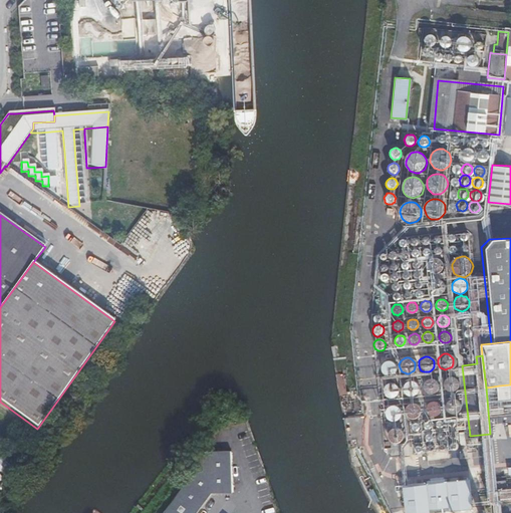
[(391,374),(393,372),(394,370),(394,368),(394,365),(393,363),(391,361),(388,360),(386,360),(382,361),(380,363),(379,365),(378,367),(378,370),(379,372),(381,374),(384,375),(386,375),(389,375),(391,374)]
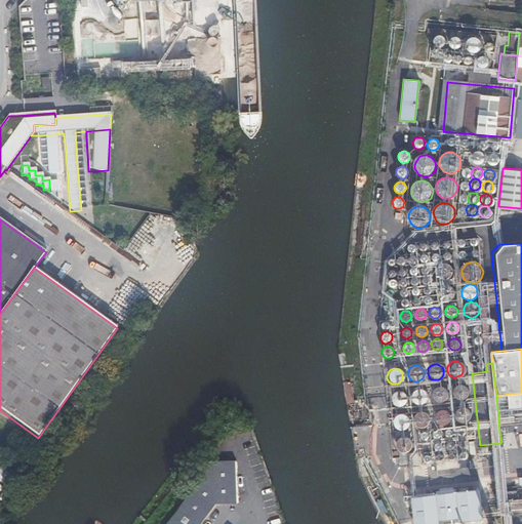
[(463,399),(464,398),(466,395),(466,393),(466,390),(464,388),(462,386),(459,385),(456,385),(453,386),(451,388),(450,390),(449,392),(449,395),(450,397),(452,399),(454,400),(457,401),(459,400),(463,399)]
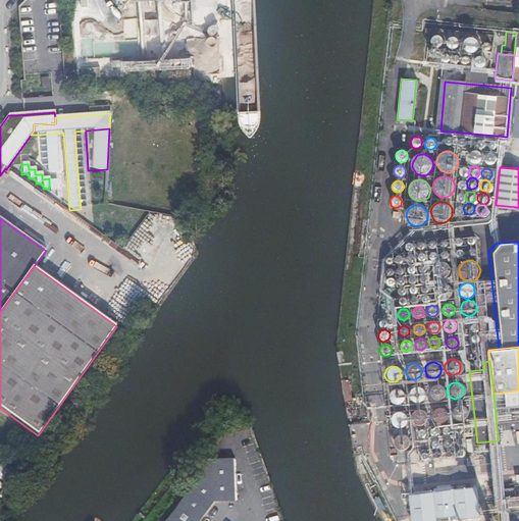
[(443,396),(443,393),(443,389),(440,387),(437,385),(434,384),(431,385),(429,387),(427,389),(426,393),(427,396),(429,399),(431,400),(434,401),(437,401),(440,399),(443,396)]
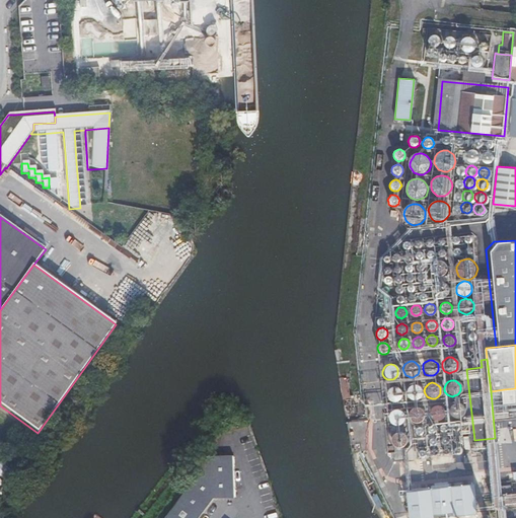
[(417,398),(419,396),(420,394),(421,392),(420,389),(419,387),(417,385),(415,384),(412,384),(410,385),(408,386),(406,389),(404,391),(406,393),(407,396),(408,398),(410,399),(413,399),(415,399),(417,398)]
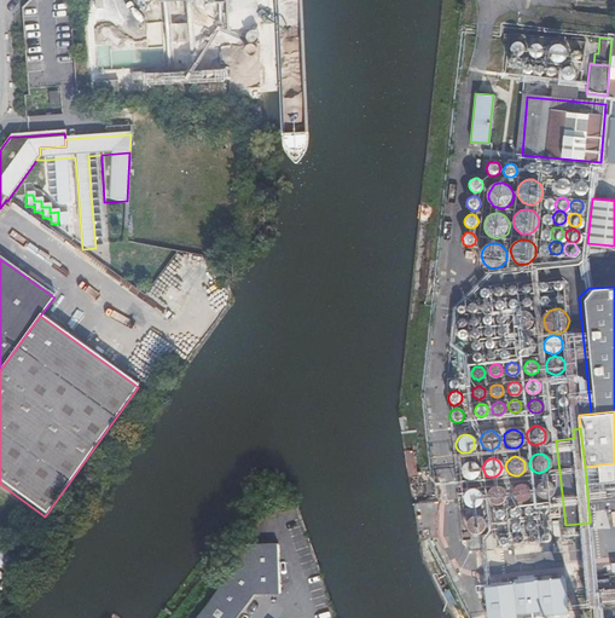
[(477,474),(479,471),(479,467),(476,463),(473,462),(469,461),(465,462),(463,463),(460,467),(460,471),(460,474),(463,477),(465,479),(469,480),(473,479),(476,477),(477,474)]
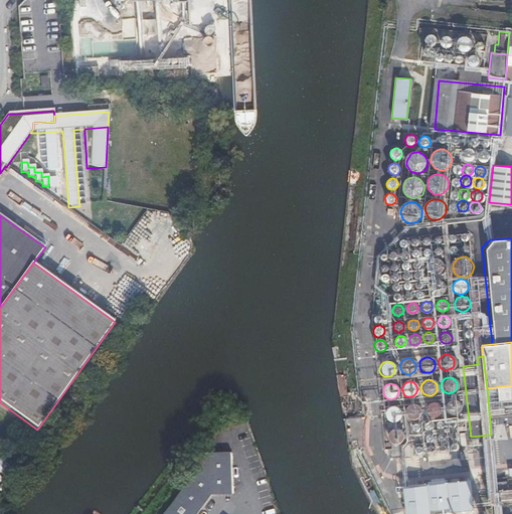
[(511,393),(511,385),(500,386),(501,399),(511,398),(511,393)]
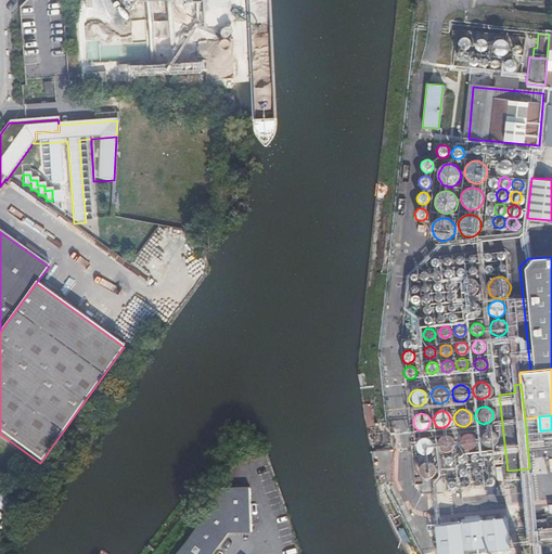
[(493,446),(496,445),(497,441),(497,439),(497,436),(495,434),(492,432),(490,430),(487,430),(485,432),(483,434),(480,436),(480,438),(480,441),(482,443),(484,446),(486,447),(488,448),(491,447),(493,446)]
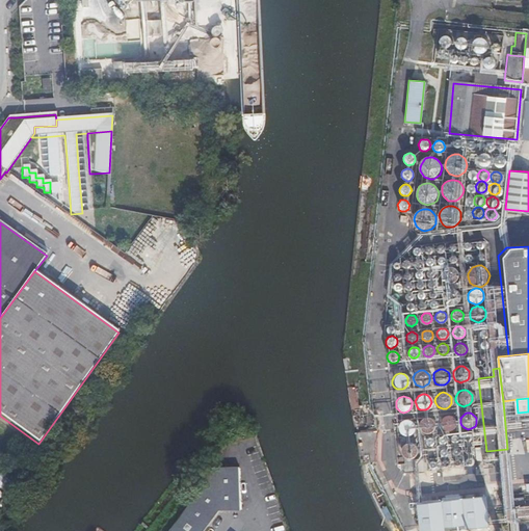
[(451,429),(453,428),(454,426),(454,423),(454,421),(452,419),(450,417),(448,416),(445,416),(443,417),(441,418),(440,420),(439,423),(439,425),(440,427),(442,429),(444,430),(446,431),(449,430),(451,429)]
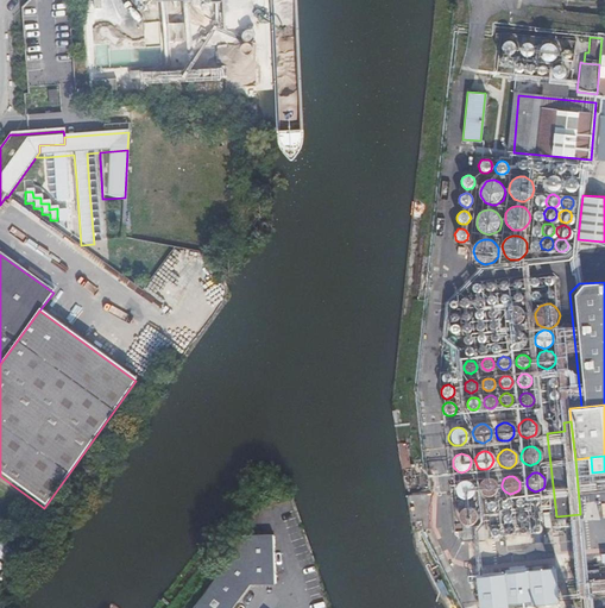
[(495,494),(497,491),(498,489),(498,487),(498,483),(496,481),(495,478),(491,477),(489,477),(485,478),(483,481),(481,483),(480,486),(480,488),(481,491),(484,494),(486,495),(489,495),(492,495),(495,494)]
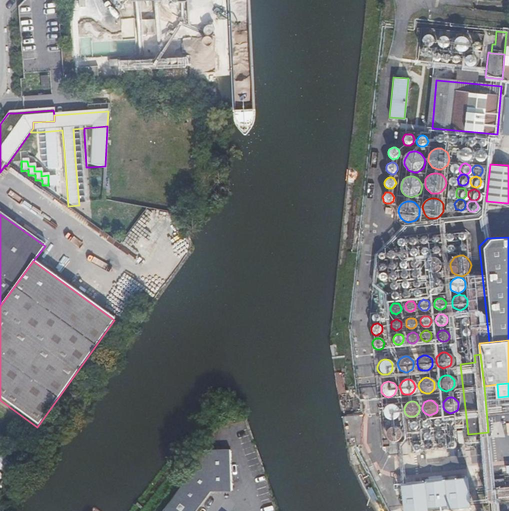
[(394,417),(396,416),(397,413),(398,411),(397,408),(396,406),(394,405),(392,404),(389,404),(387,404),(384,406),(383,408),(383,411),(383,413),(384,415),(385,417),(388,418),(390,419),(392,418),(394,417)]
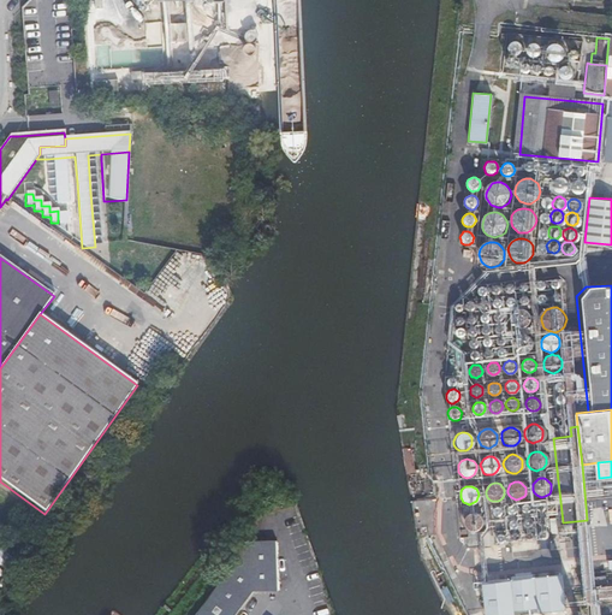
[(439,496),(406,500),(411,527),(413,536),(426,534),(443,532),(439,496)]
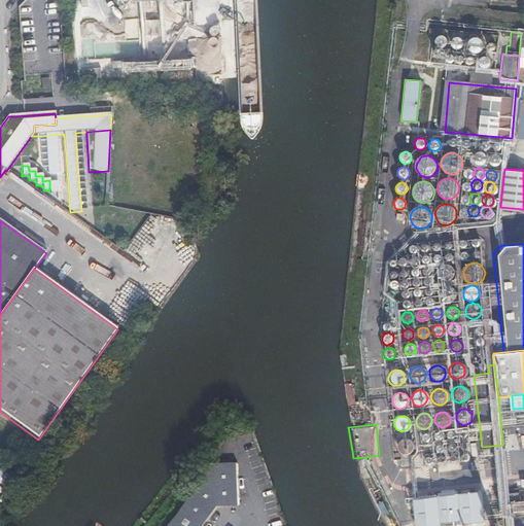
[(453,436),(454,435),(454,434),(454,432),(454,431),(453,430),(452,429),(451,428),(450,428),(448,429),(447,429),(446,431),(446,432),(446,433),(447,435),(448,436),(449,436),(450,436),(451,436),(453,436)]
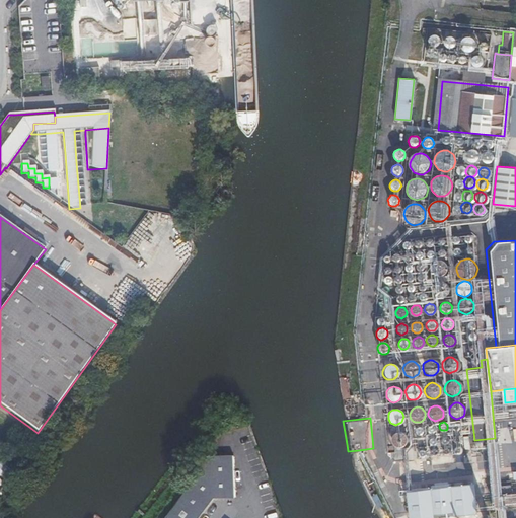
[(434,432),(435,431),(435,429),(436,428),(435,427),(435,426),(434,425),(432,424),(431,424),(430,425),(428,425),(428,427),(427,428),(427,429),(428,430),(429,431),(430,432),(431,432),(433,432),(434,432)]
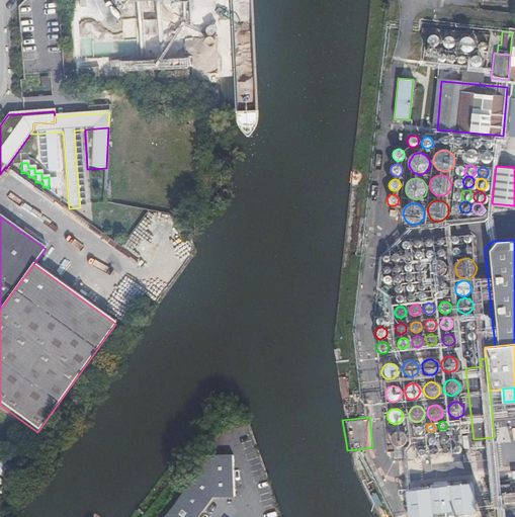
[(421,432),(422,431),(423,430),(423,428),(423,427),(422,426),(421,425),(420,424),(418,424),(417,425),(416,425),(415,427),(415,428),(415,429),(415,431),(416,432),(417,432),(419,432),(420,432),(421,432)]
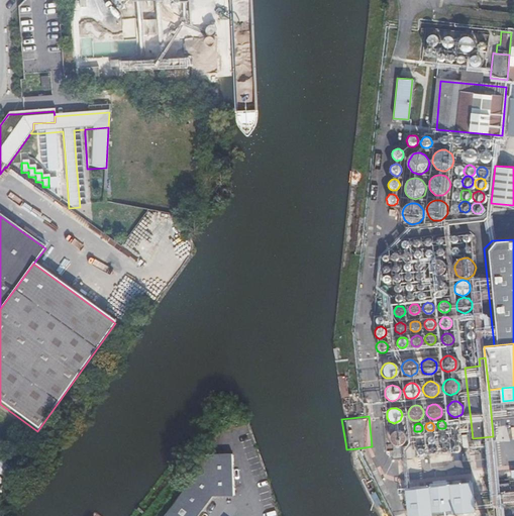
[(400,440),(401,439),(403,437),(403,434),(403,432),(401,429),(399,428),(397,427),(394,427),(392,427),(390,429),(389,431),(388,434),(388,436),(389,438),(391,440),(393,441),(395,442),(398,441),(400,440)]
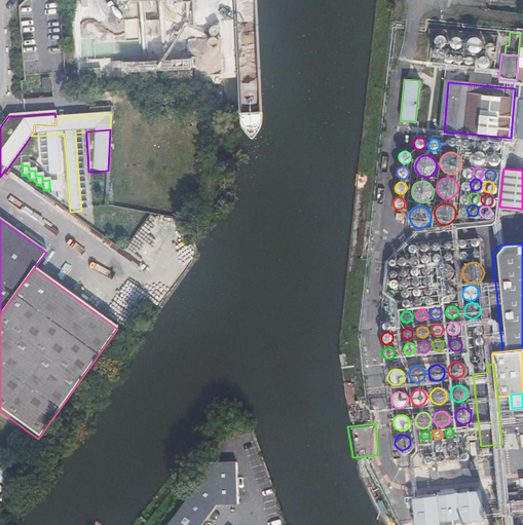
[(453,448),(454,447),(455,446),(455,444),(455,443),(454,442),(453,441),(452,440),(450,440),(449,441),(448,441),(447,443),(447,444),(447,445),(447,446),(448,447),(449,448),(451,448),(452,448),(453,448)]
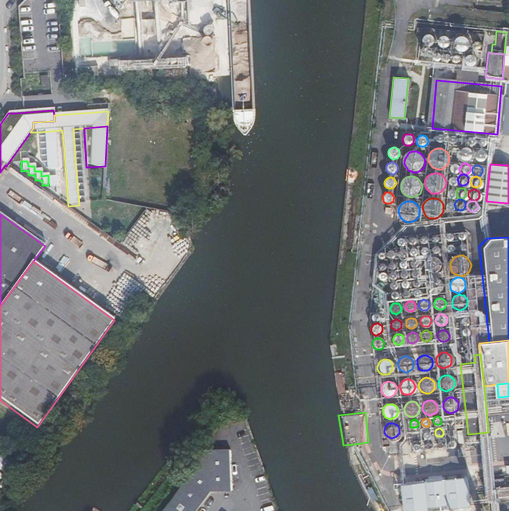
[(430,435),(431,433),(430,432),(430,430),(428,430),(427,429),(425,430),(424,430),(423,432),(422,433),(423,435),(424,436),(425,437),(427,438),(428,437),(430,436),(430,435)]
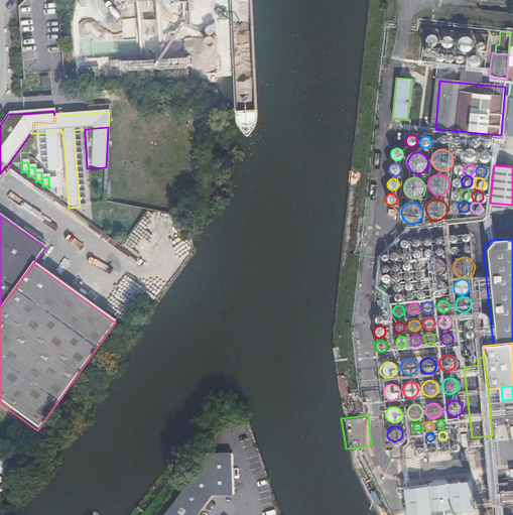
[(421,441),(422,440),(422,439),(422,438),(422,436),(421,435),(420,434),(419,434),(418,434),(416,434),(415,435),(414,436),(414,437),(414,439),(415,440),(416,441),(417,442),(418,442),(419,442),(421,441)]
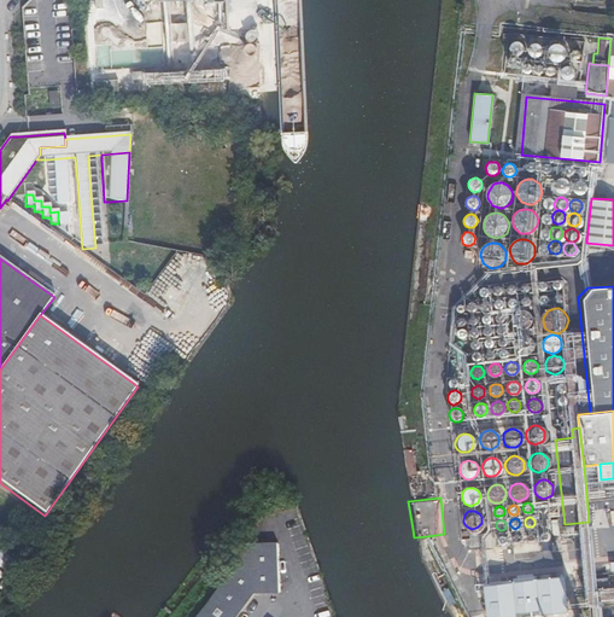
[(544,537),(545,536),(547,535),(547,534),(547,533),(545,530),(544,529),(543,529),(541,529),(539,529),(538,530),(537,531),(537,534),(537,535),(537,536),(538,537),(539,539),(542,539),(543,539),(544,537)]
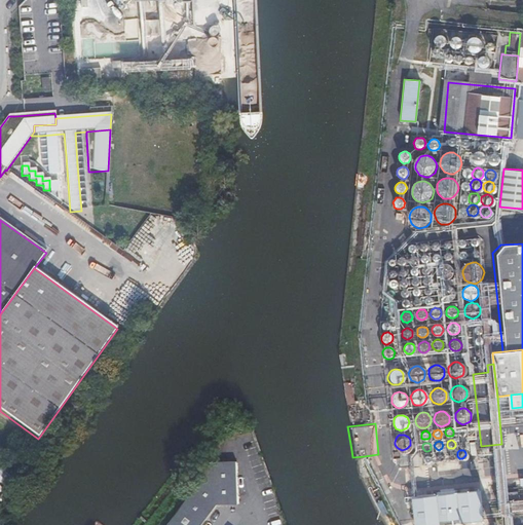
[(453,459),(454,458),(454,457),(455,455),(454,454),(454,453),(452,452),(451,451),(450,451),(448,452),(447,453),(446,454),(446,455),(446,456),(447,458),(448,459),(449,459),(450,460),(451,459),(453,459)]
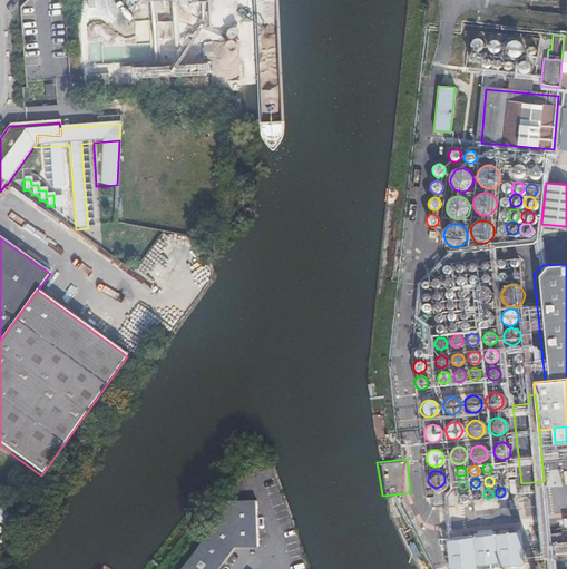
[(441,506),(457,504),(456,491),(442,492),(440,494),(441,506)]
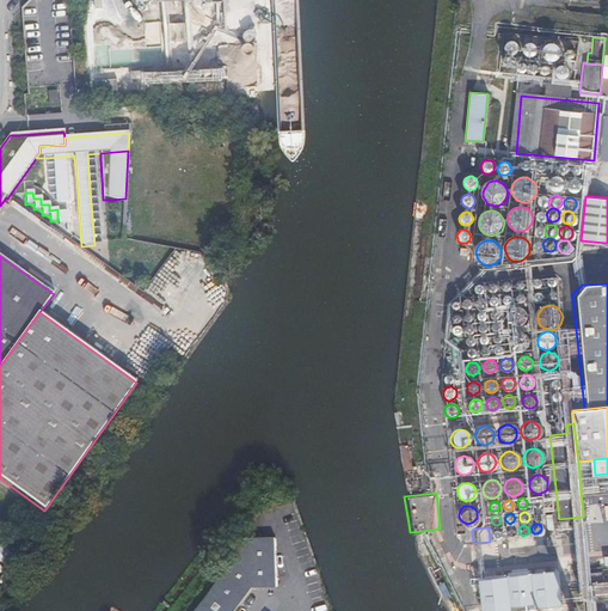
[(511,537),(513,536),(513,535),(514,533),(513,531),(513,530),(511,529),(509,527),(508,527),(507,529),(504,530),(504,531),(503,532),(503,535),(504,536),(505,537),(507,537),(508,538),(510,538),(511,537)]
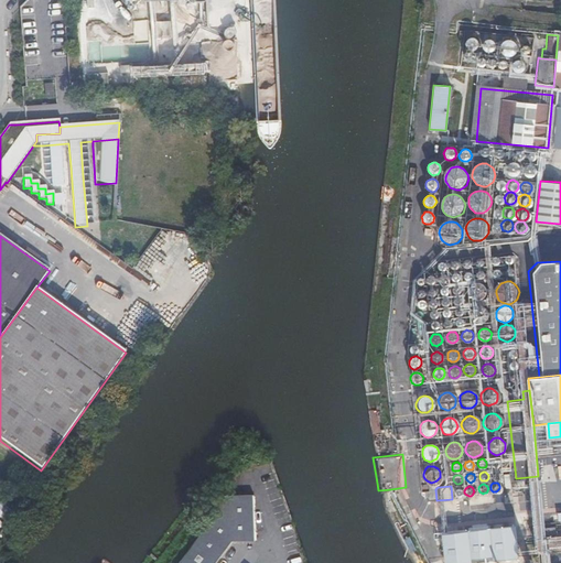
[(461,495),(462,494),(462,493),(462,491),(462,490),(461,488),(460,487),(459,487),(457,487),(455,487),(454,488),(453,489),(453,491),(453,493),(454,494),(455,495),(456,496),(457,496),(459,496),(461,495)]
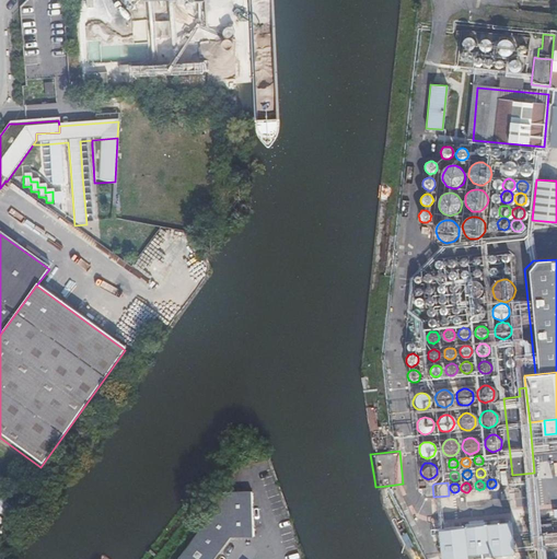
[(212,558),(229,538),(252,536),(248,491),(225,492),(175,558),(212,558)]
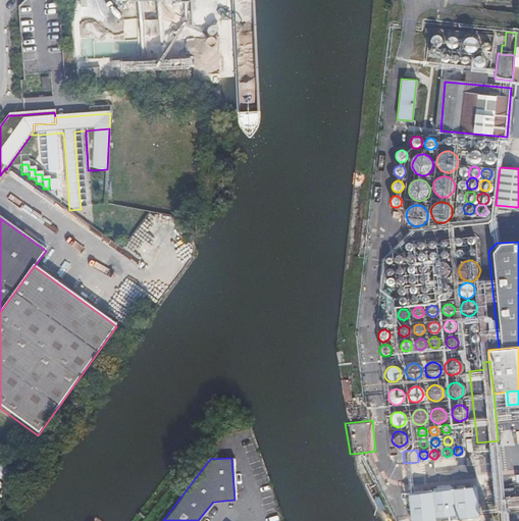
[(453,458),(429,461),(430,467),(454,465),(453,458)]
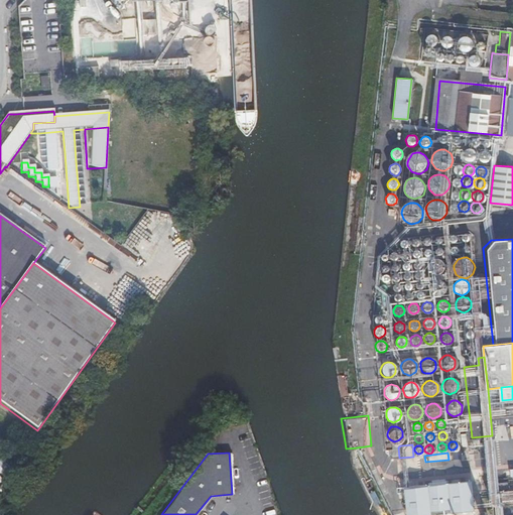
[(412,514),(418,514),(423,514),(462,510),(460,482),(403,488),(405,514),(412,514)]
